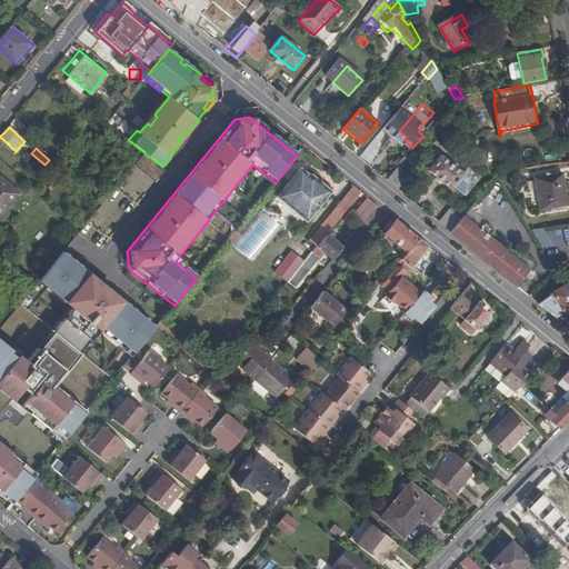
[(465,176),(440,156),(428,170),(451,189),(453,186),(467,196),(480,179),(478,173),(471,168),(465,176)]
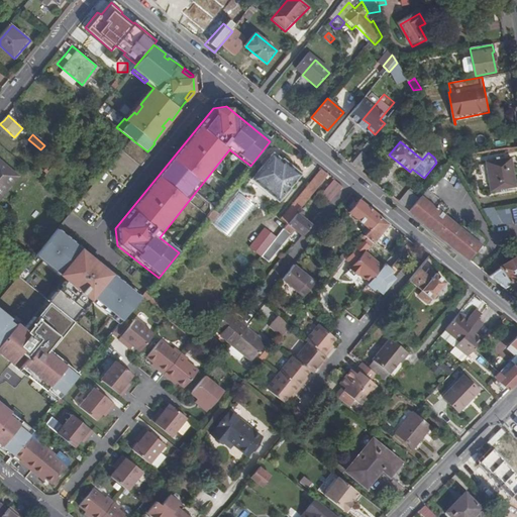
[(371,160),(360,151),(350,163),(362,171),(371,160)]
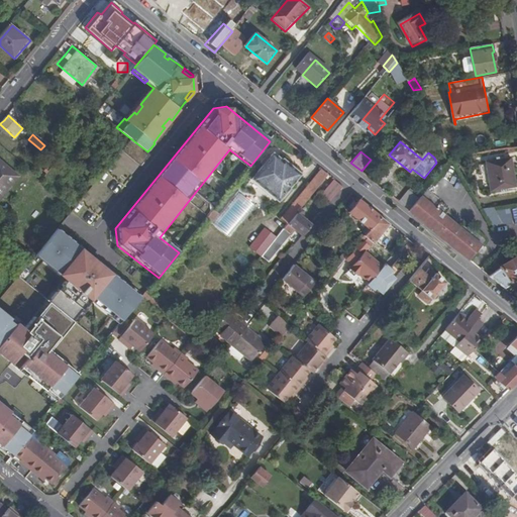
[(282,160),(273,152),(250,180),(278,202),(301,174),(283,159),(282,160)]
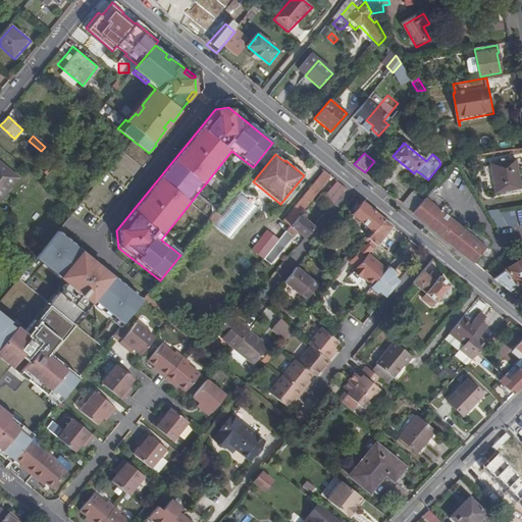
[(516,162),(488,166),(493,196),(520,191),(516,162)]
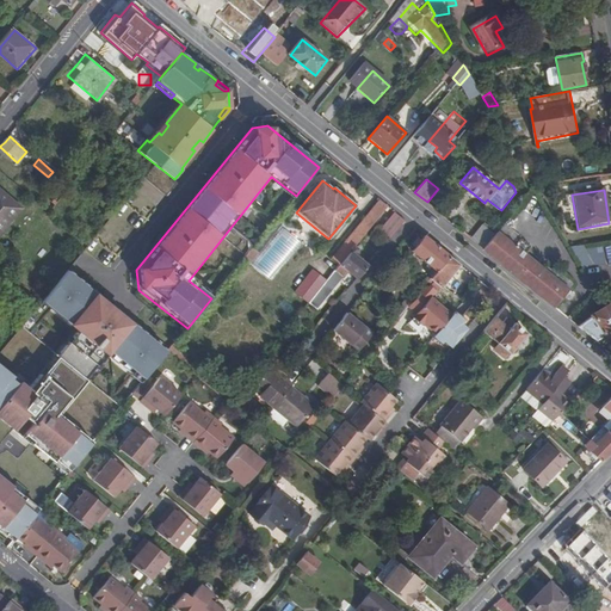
[(0,234),(22,209),(0,191),(0,234)]
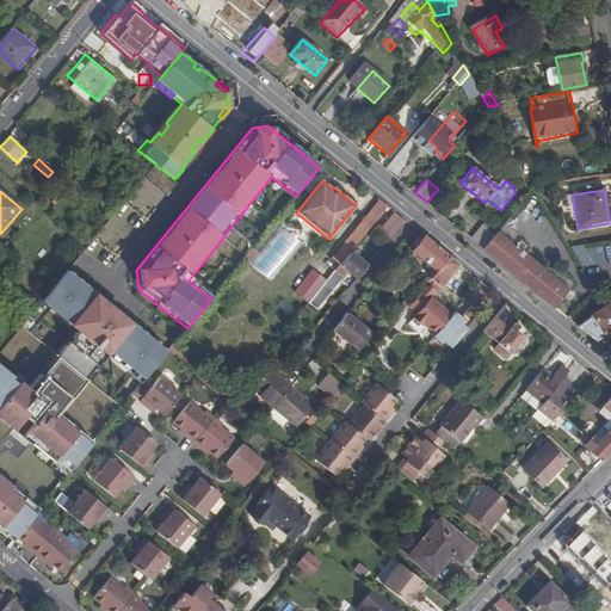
[(345,245),(352,252),(356,247),(389,207),(381,199),(345,245)]
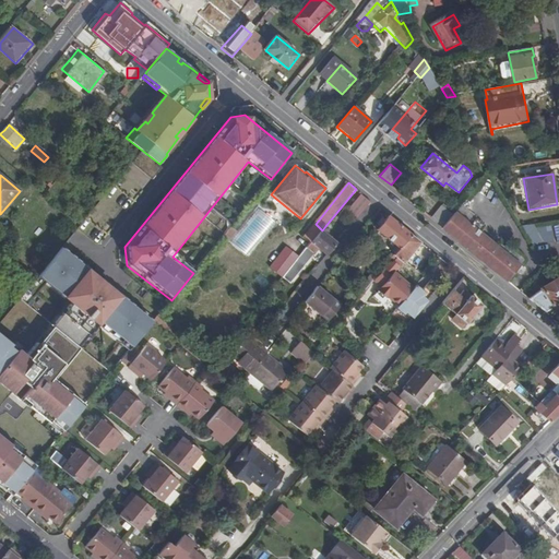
[(360,193),(347,209),(357,218),(371,202),(360,193)]
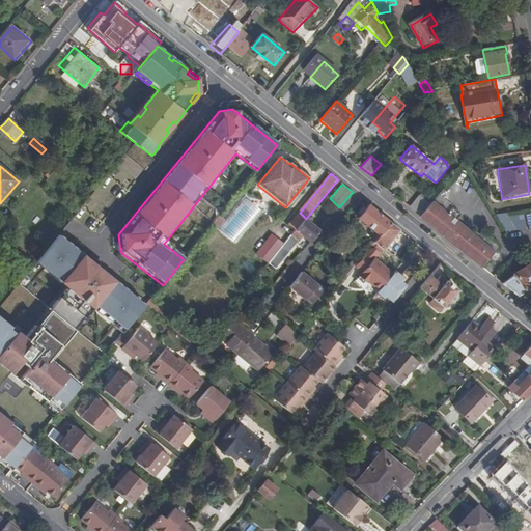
[(454,208),(439,196),(432,202),(448,215),(452,211),(454,208)]
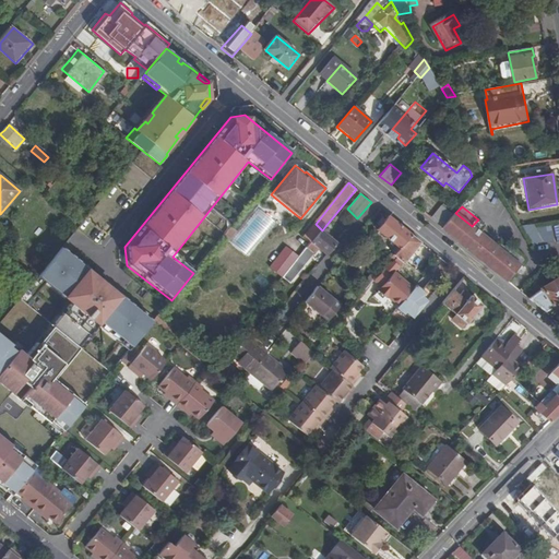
[(449,207),(437,223),(443,227),(455,213),(449,207)]
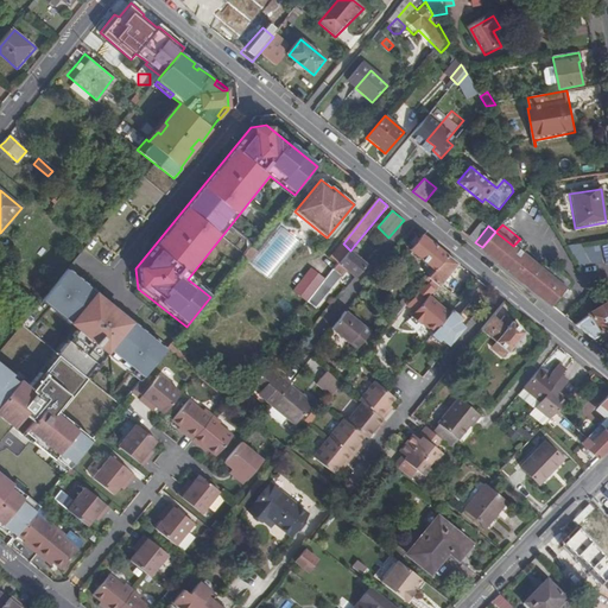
[(555,306),(562,298),(567,291),(568,291),(549,274),(525,255),(513,246),(495,232),(482,247),(555,306)]
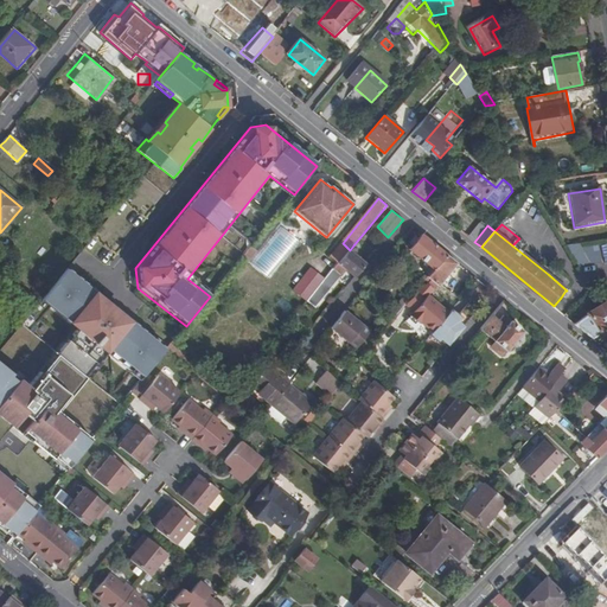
[(433,267),(436,270),(448,255),(423,235),(411,249),(433,267)]
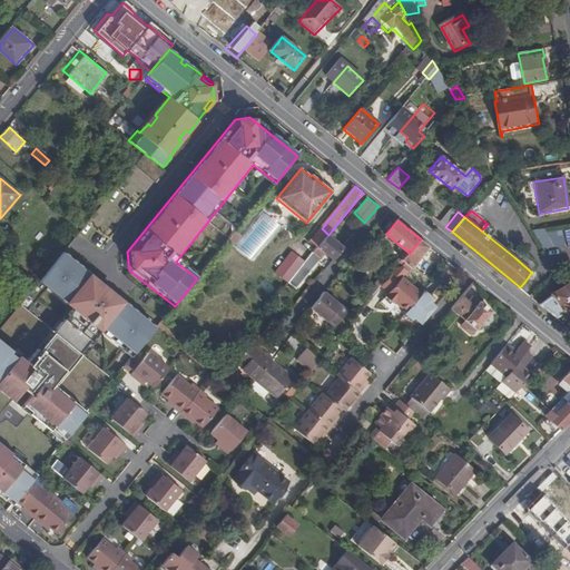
[(485,226),(481,231),(492,239),(495,234),(485,226)]
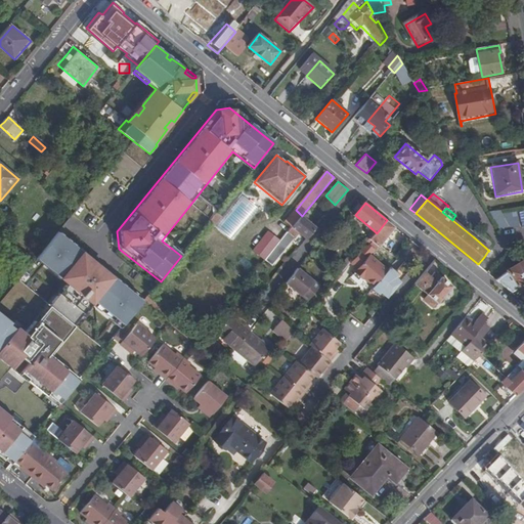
[(523,224),(523,209),(493,214),(496,229),(523,224)]
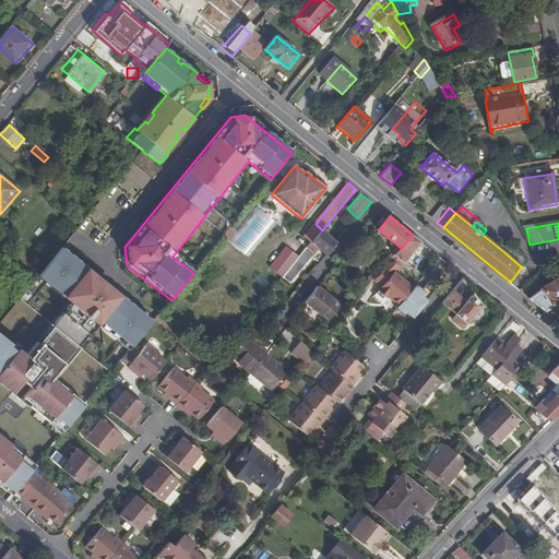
[(316,224),(305,237),(312,242),(322,230),(316,224)]
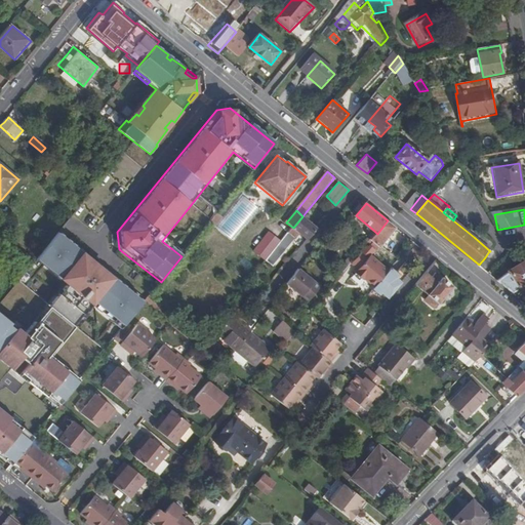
[(309,214),(306,212),(303,216),(293,228),(281,242),(266,260),(273,268),(300,234),(307,239),(316,229),(305,219),(309,214)]
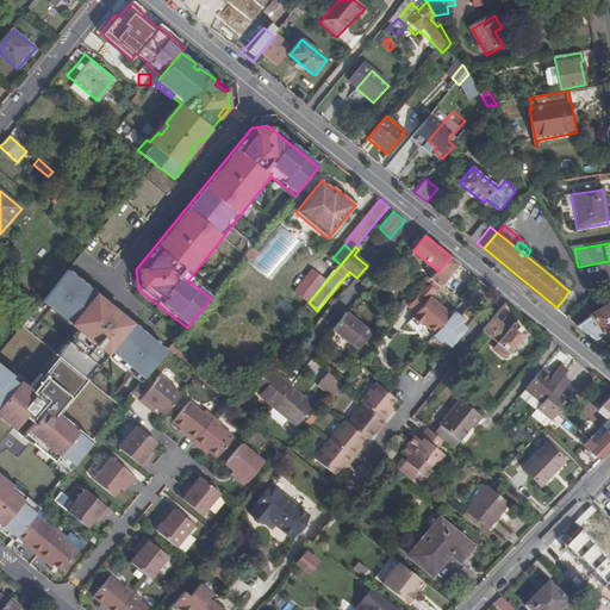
[(246,257),(251,262),(259,254),(253,248),(246,257)]
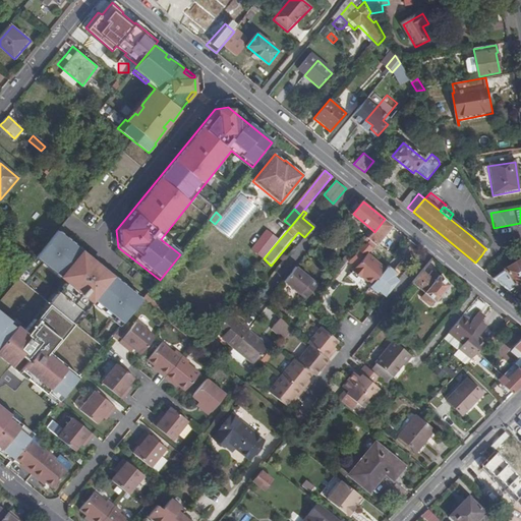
[(379,245),(394,227),(385,219),(374,232),(370,236),(351,261),(358,267),(355,271),(363,277),(365,275),(374,283),(388,268),(370,252),(375,247),(379,244),(379,245)]
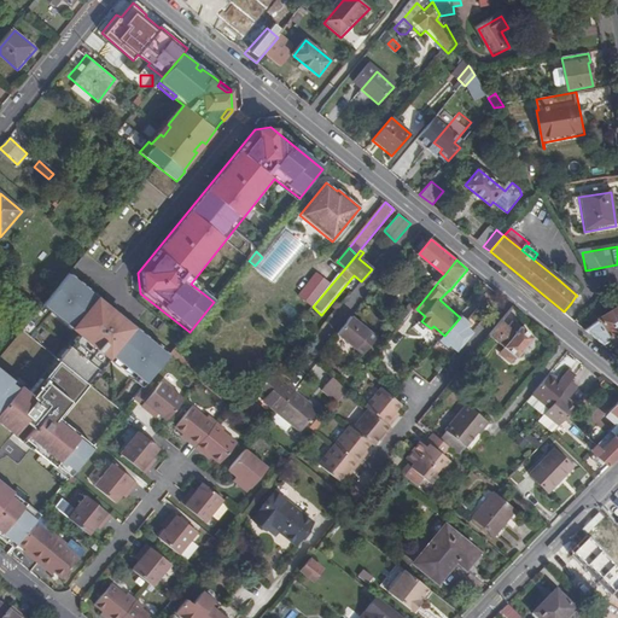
[(372,270),(372,269),(361,281),(362,283),(372,270)]
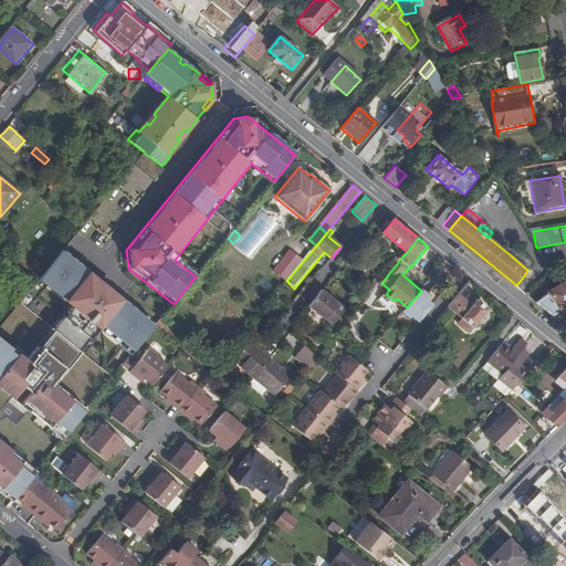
[(286,281),(303,261),(291,250),(274,271),(286,281)]
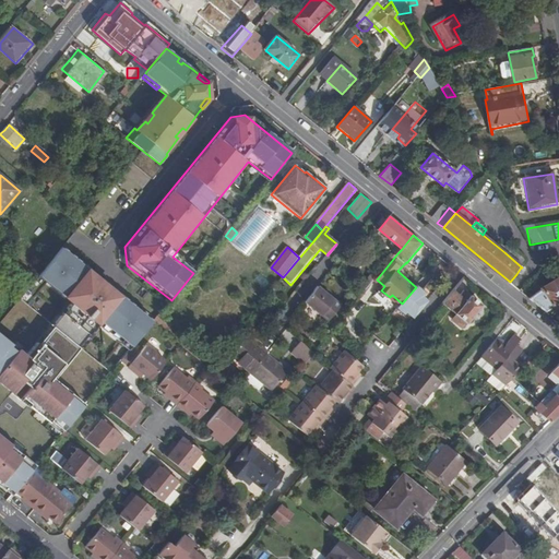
[(509,248),(504,252),(522,268),(526,262),(509,248)]
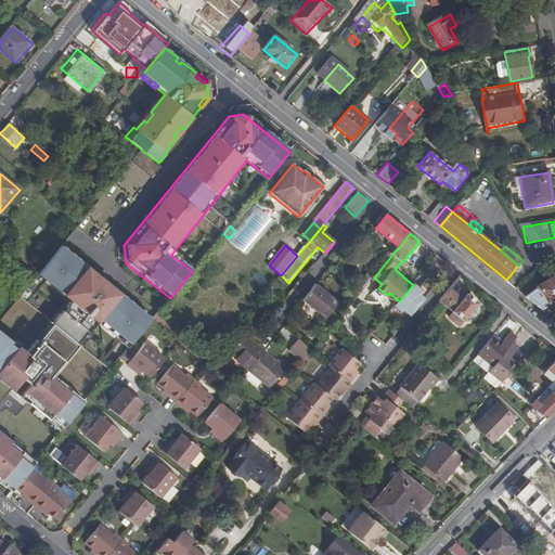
[(0,336),(0,386),(61,434),(82,405),(50,381),(97,321),(130,347),(151,321),(142,314),(61,250),(39,279),(69,302),(27,358),(0,336)]
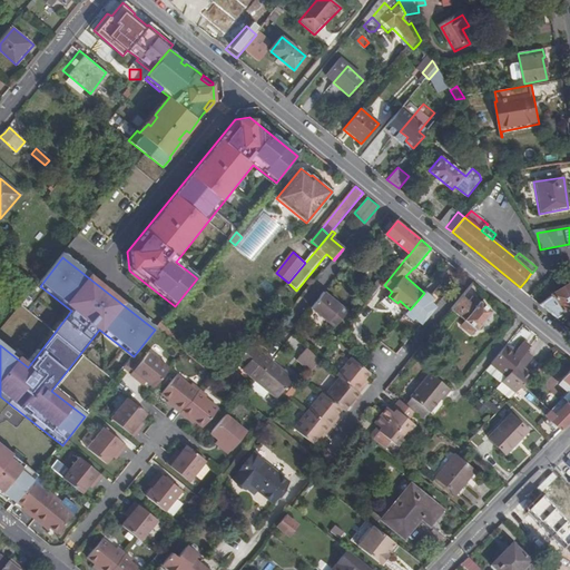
[(538,278),(531,273),(527,279),(532,285),(538,278)]
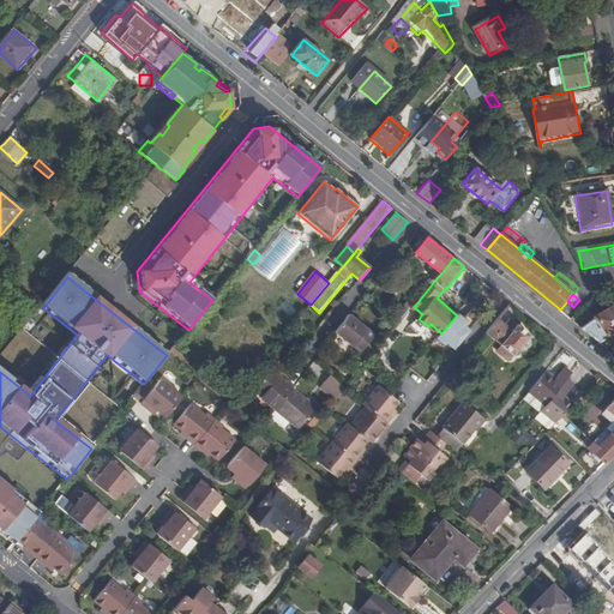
[(397,317),(402,321),(414,307),(410,302),(397,317)]
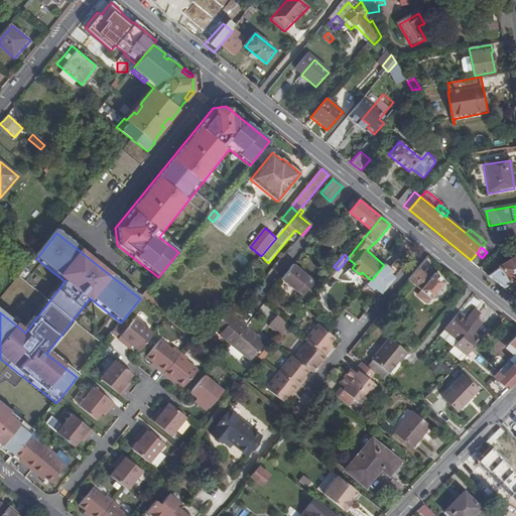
[(515,289),(515,262),(490,276),(505,288),(512,286),(515,290),(515,289)]
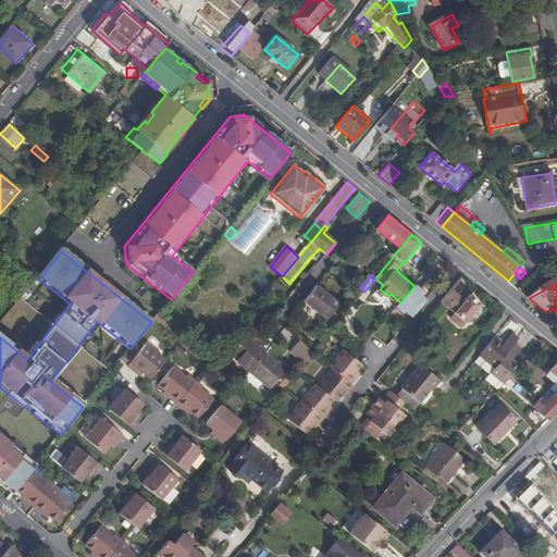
[(425,293),(416,285),(415,286),(400,302),(396,309),(404,316),(406,312),(412,319),(428,300),(423,296),(425,293)]
